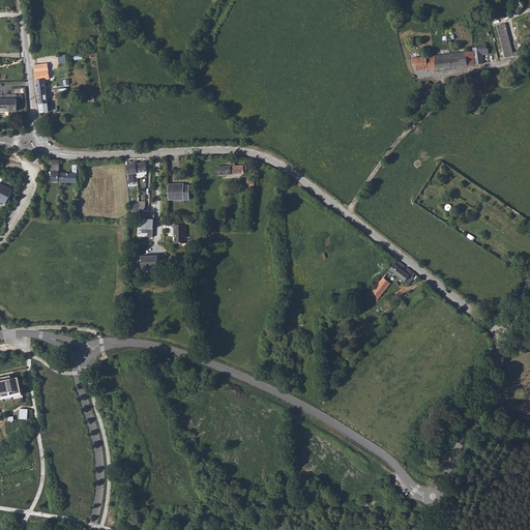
[(496,25),(504,58),(513,56),(519,55),(518,52),(511,53),(504,23),(496,25)]
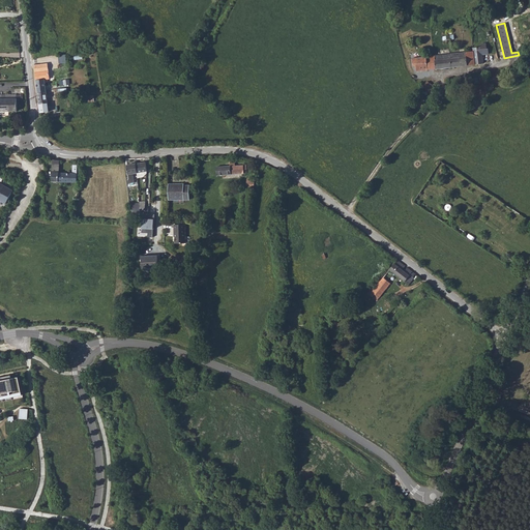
[(438,41),(438,45),(439,47),(445,46),(444,41),(447,40),(447,36),(444,37),(438,37),(438,41)]
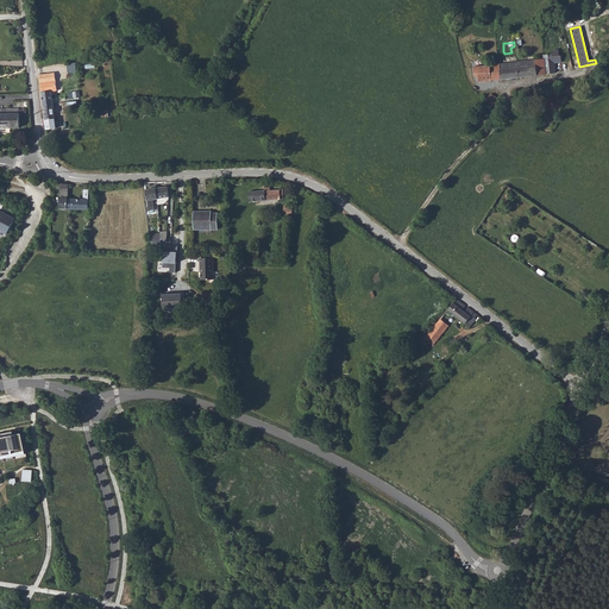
[(554,75),(553,63),(560,63),(559,56),(558,57),(558,51),(552,51),(552,55),(542,55),(542,60),(516,62),(519,77),(554,75)]
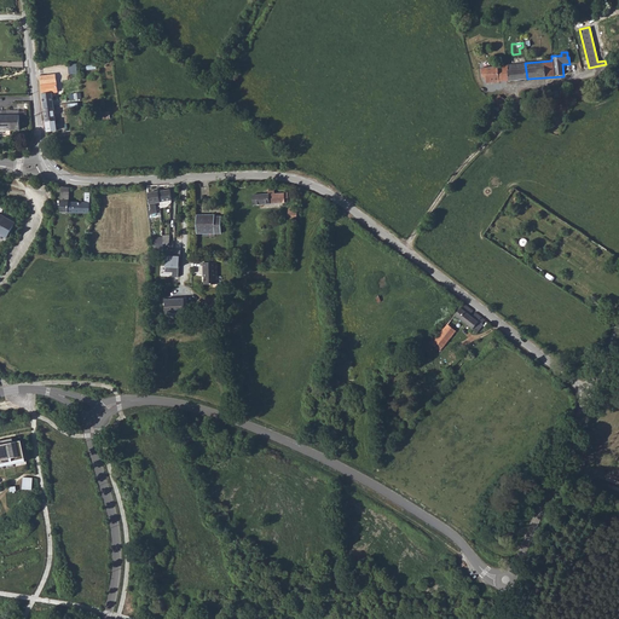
[(522,63),(498,65),(484,67),(485,82),(527,79),(525,63),(522,63)]
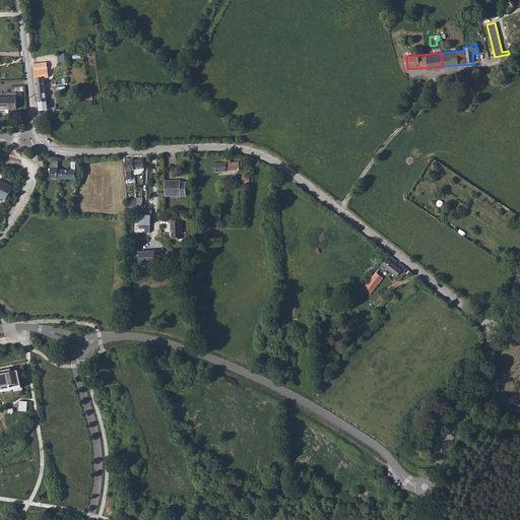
[(34,63),(39,110),(47,109),(43,77),(48,76),(46,61),(34,63)]
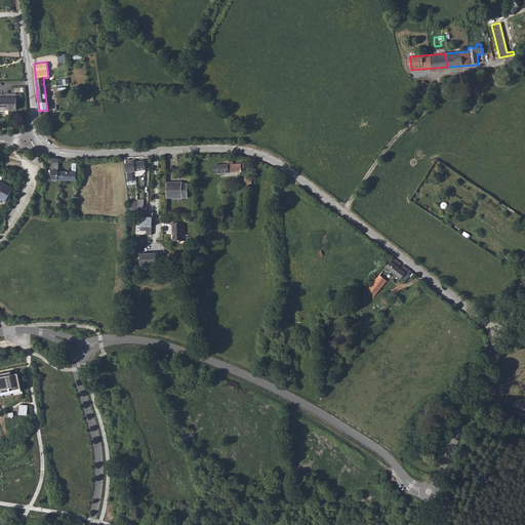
[(70,86),(69,75),(64,76),(53,77),(55,89),(57,88),(58,92),(66,91),(65,87),(67,87),(70,86)]
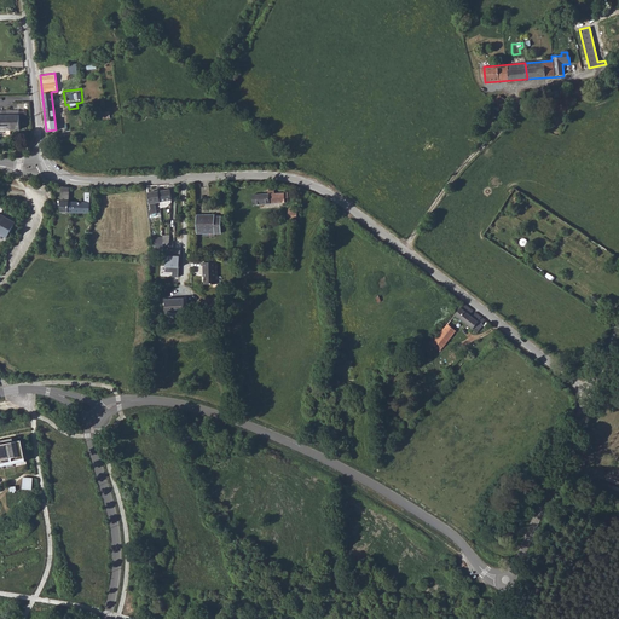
[(495,102),(502,106),(507,99),(499,94),(495,102)]
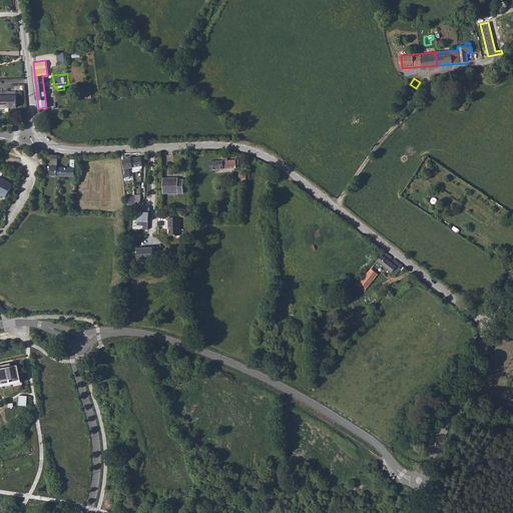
[(0,91),(0,107),(16,107),(15,92),(0,91)]
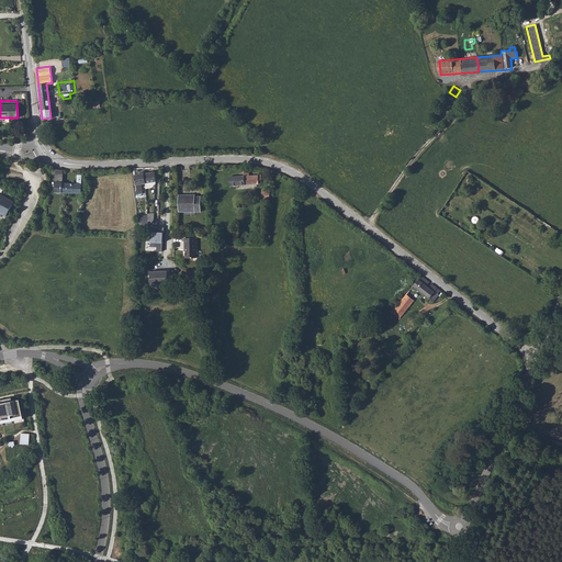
[(55,192),(81,193),(81,192),(81,191),(82,178),(81,172),(79,172),(79,176),(77,176),(77,184),(63,183),(63,170),(56,169),(55,192)]
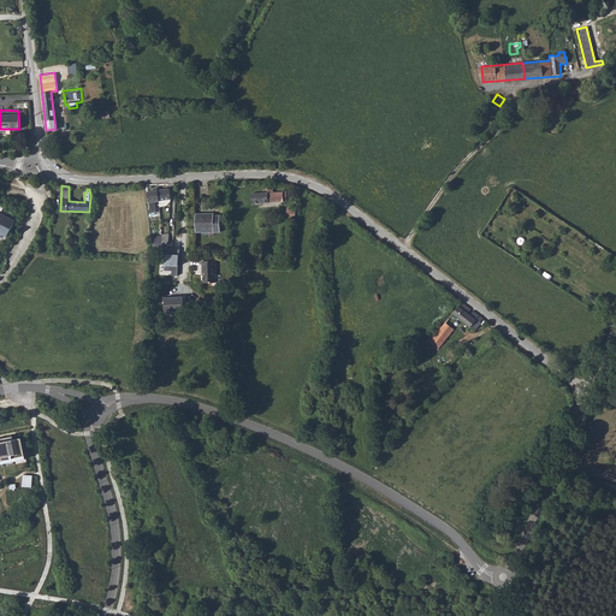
[(170,189),(158,190),(160,201),(171,200),(170,189)]
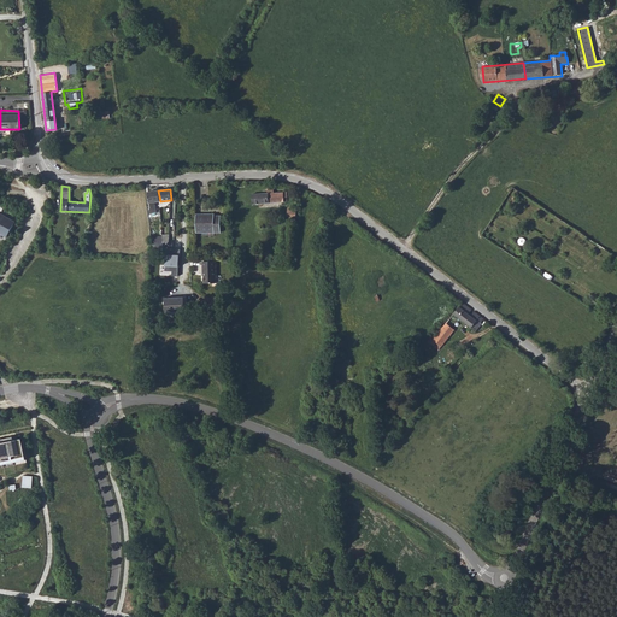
[(252,194),(252,205),(283,203),(283,198),(287,197),(287,193),(278,193),(278,191),(276,192),(276,193),(274,193),(274,189),(268,189),(268,193),(252,194)]
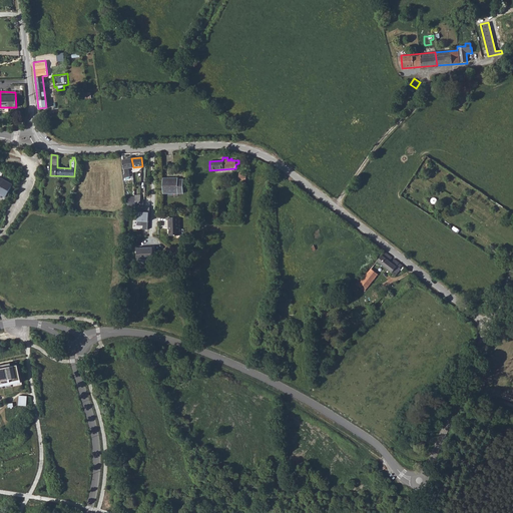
[(128,168),(133,167),(131,158),(122,160),(124,173),(123,174),(124,177),(129,177),(129,173),(128,168)]
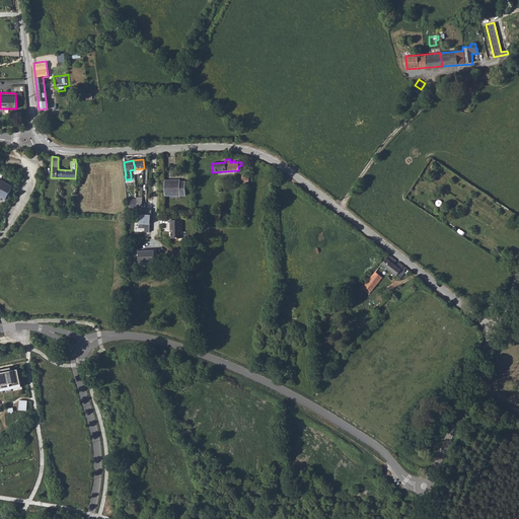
[(248,184),(249,174),(243,174),(241,183),(248,184)]
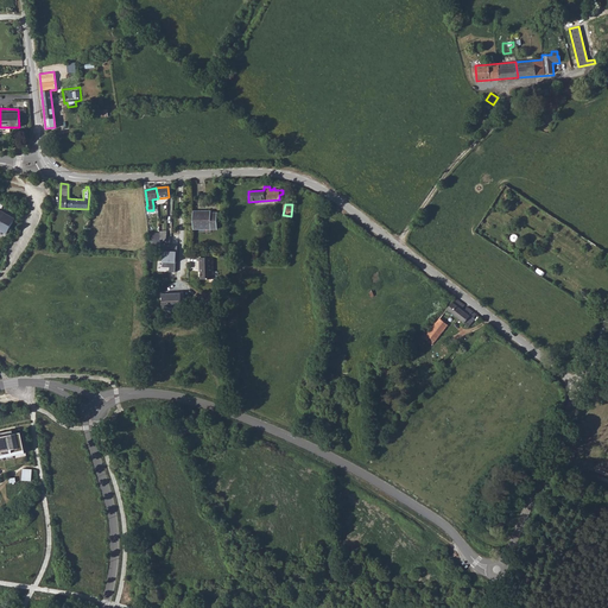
[(1,210),(0,211),(0,229),(7,234),(16,219),(1,210)]
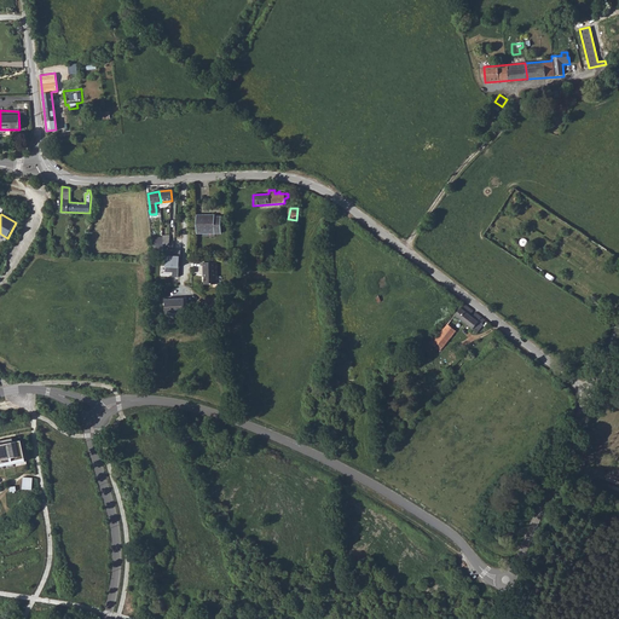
[(197,215),(197,233),(221,233),(221,217),(214,217),(214,215),(197,215)]
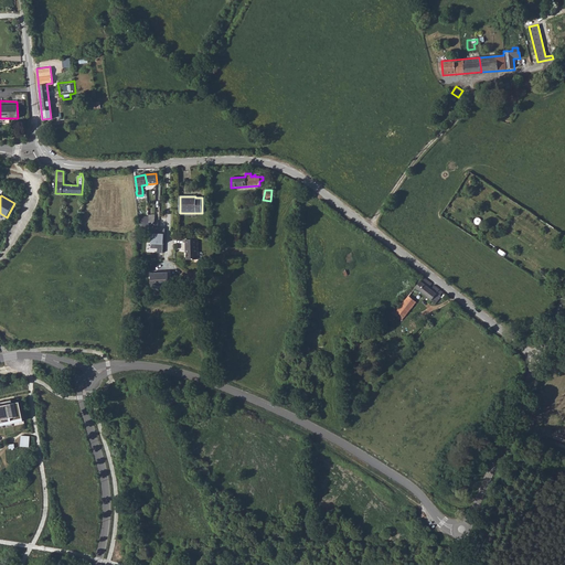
[(148,216),(139,217),(140,227),(149,227),(149,223),(148,216)]
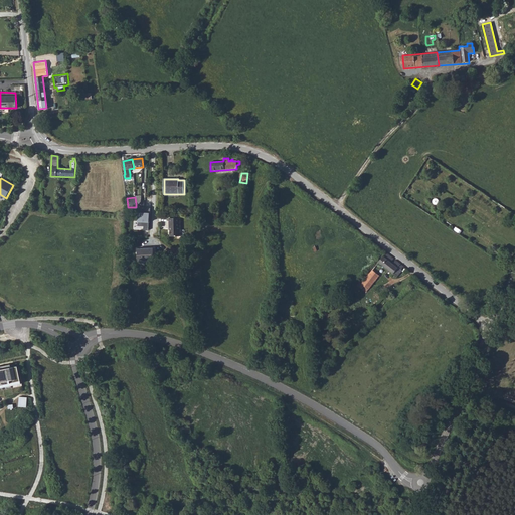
[(135,228),(143,229),(144,211),(136,211),(135,228)]
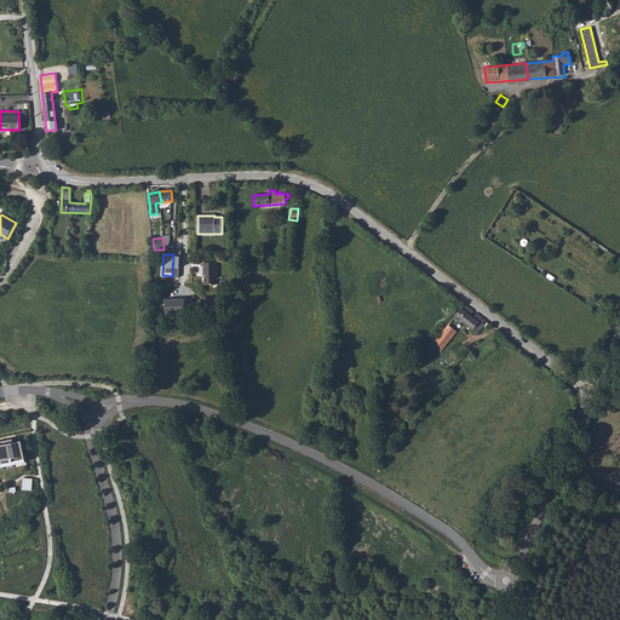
[(205,268),(205,283),(217,283),(217,262),(204,262),(204,268),(205,268)]
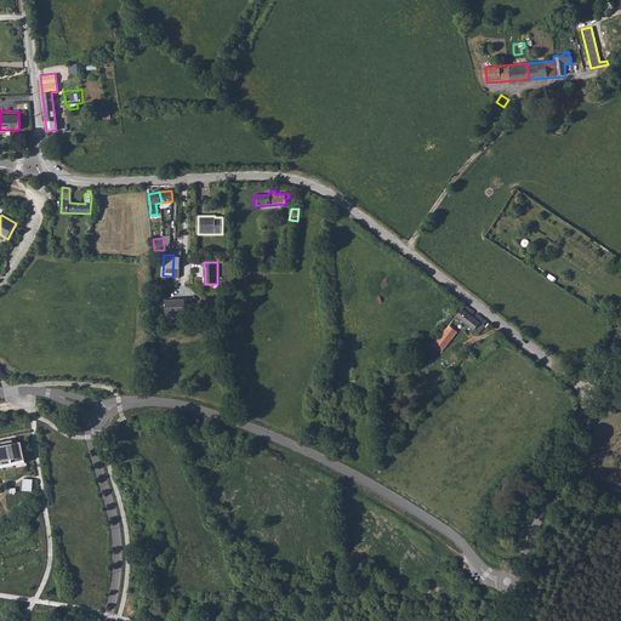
[(166,301),(167,315),(186,314),(184,300),(166,301)]
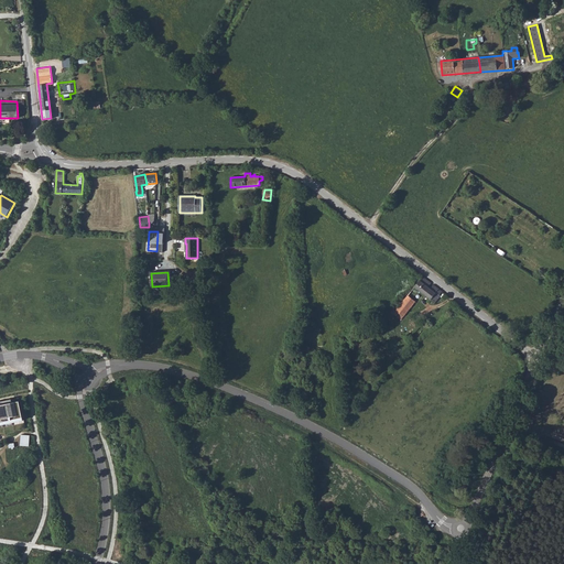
[(431,301),(434,304),(441,296),(440,295),(442,292),(433,285),(430,289),(429,288),(431,283),(423,278),(414,288),(431,300),(431,301)]
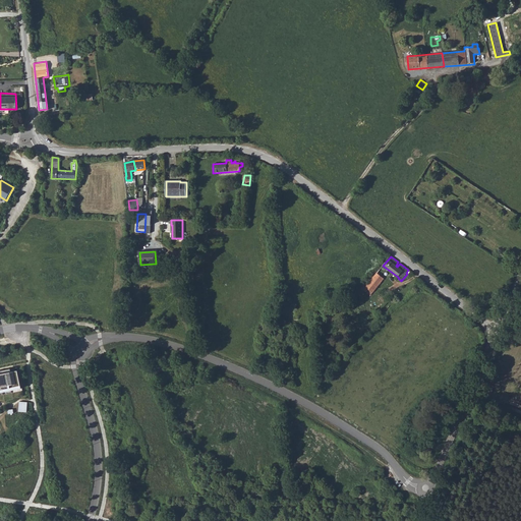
[(367,293),(370,296),(384,279),(377,274),(365,287),(363,286),(361,289),(363,290),(364,292),(367,289),(369,290),(367,293)]
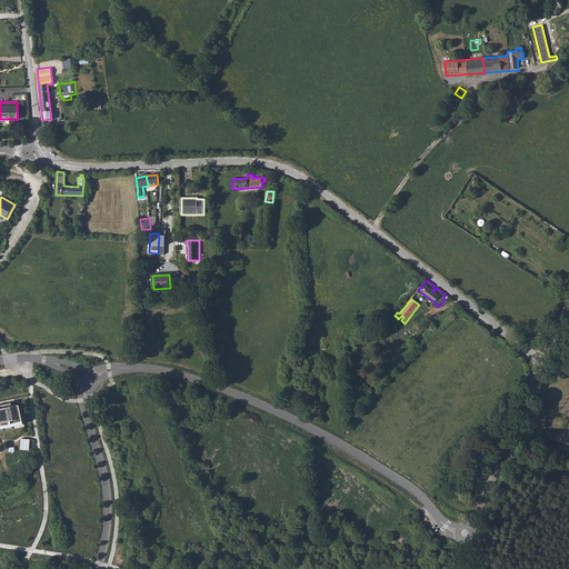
[(0,431),(25,427),(23,423),(25,423),(20,405),(11,407),(10,403),(0,405),(0,431)]
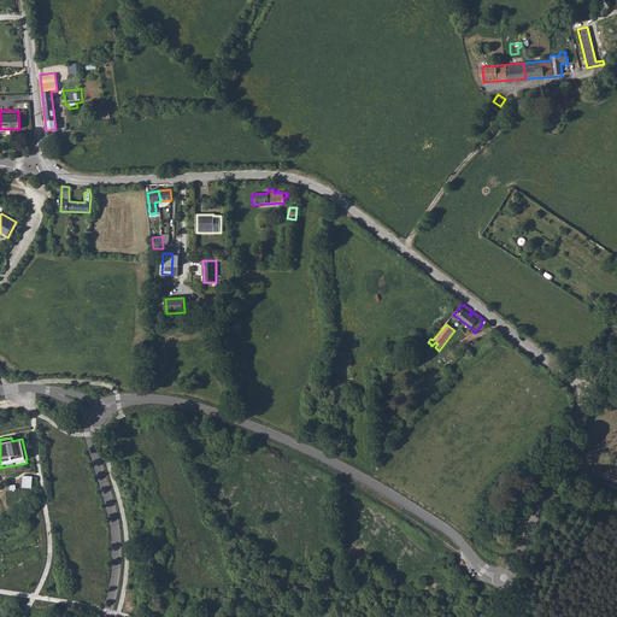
[(23,475),(23,487),(33,488),(34,476),(23,475)]
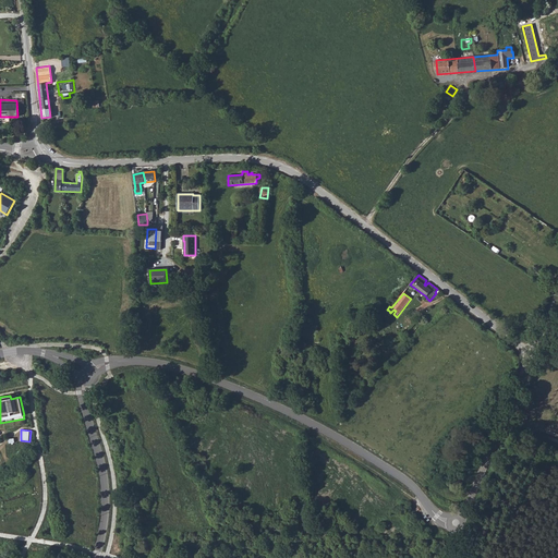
All buildings are outlined.
